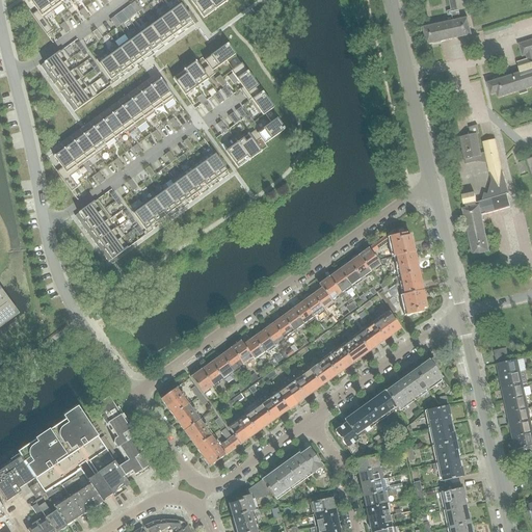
[(30,0),(38,10),(32,15),(47,35),(53,30),(43,16),(51,8),(45,0),(30,0)]
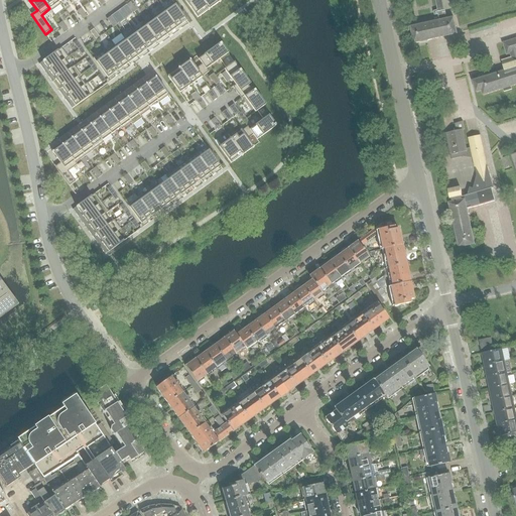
[(43,0),(49,8),(59,2),(57,0),(43,0)]
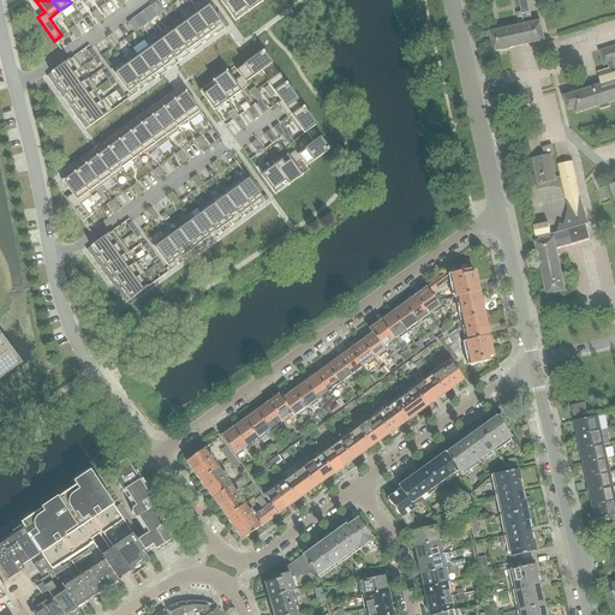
[(240,0),(222,0),(221,1),(236,21),(248,11),(249,12),(240,0)]
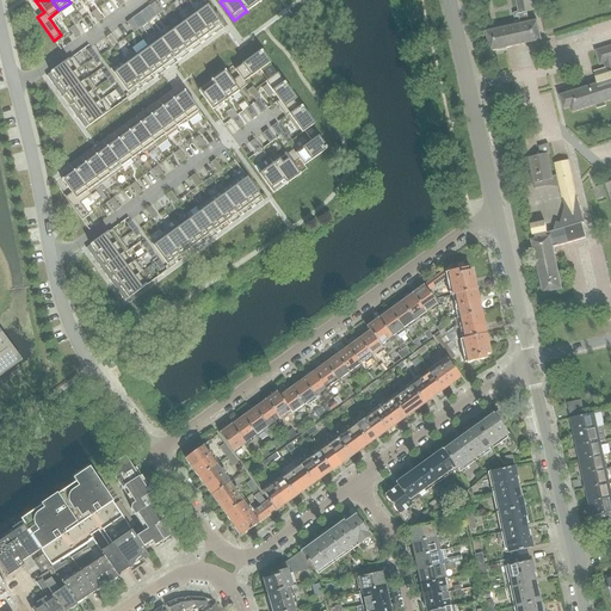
[(239,0),(247,12),(247,11),(259,1),(258,0),(239,0)]
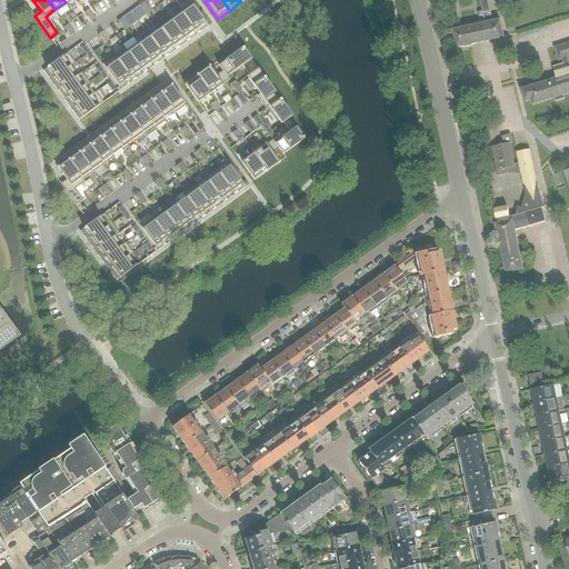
[(478,0),(481,11),(477,12),(478,17),(482,16),(483,23),(452,30),(457,48),(503,38),(499,19),(491,21),(486,0),(478,0)]
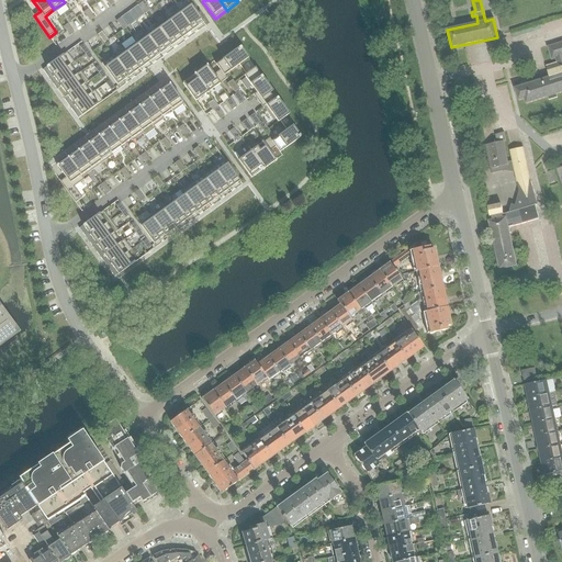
[(191,4),(180,13),(192,30),(197,26),(203,22),(191,4)]
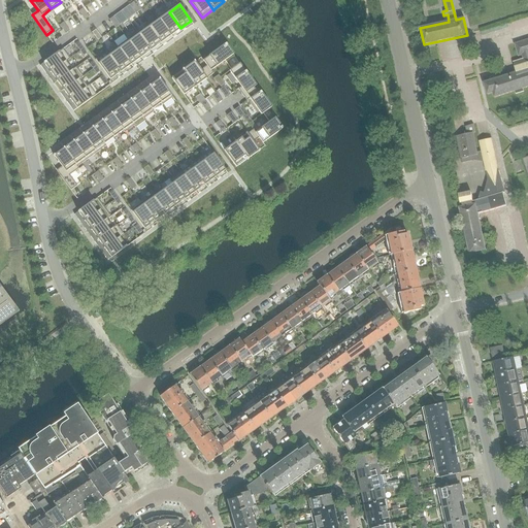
[(169,12),(159,20),(170,35),(174,32),(174,33),(180,28),(169,12)]
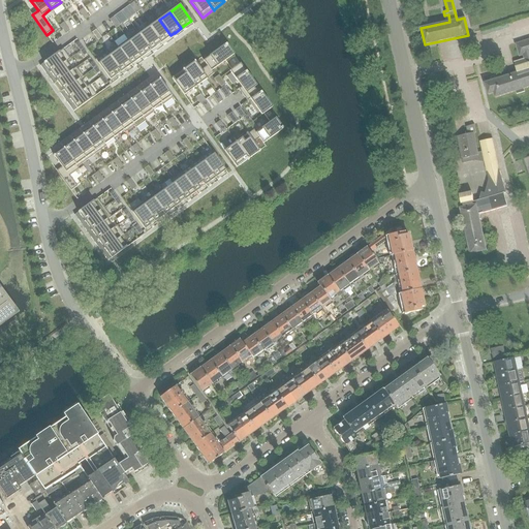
[(159,20),(149,27),(160,42),(164,39),(165,40),(170,35),(159,20)]
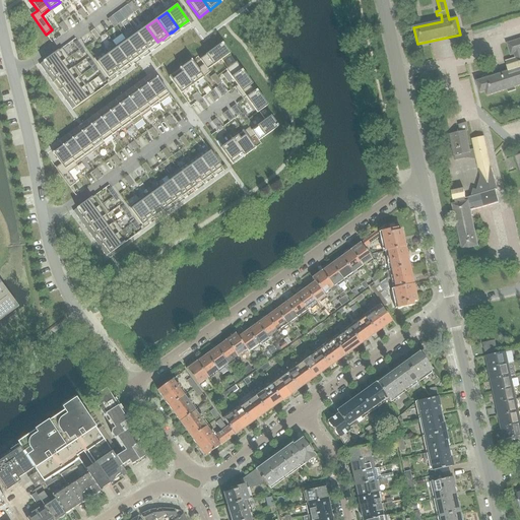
[(146,26),(137,34),(148,49),(151,46),(152,47),(158,42),(157,42),(146,26)]
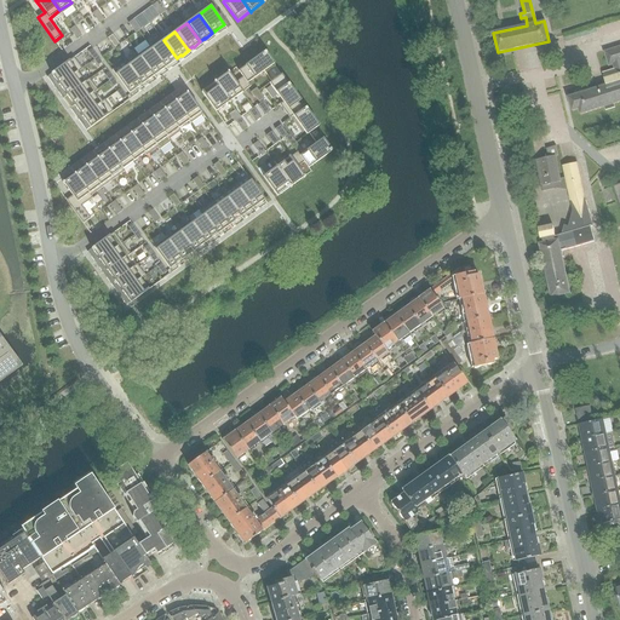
[(164,40),(151,49),(165,67),(170,63),(170,64),(177,58),(164,40)]
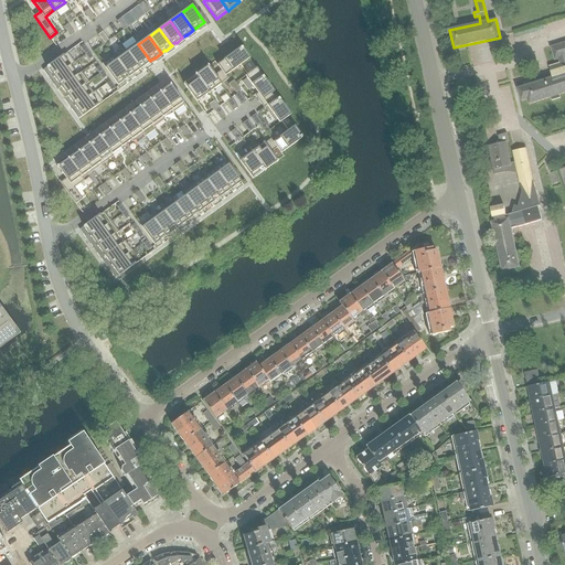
[(564,43),(551,48),(555,61),(558,60),(560,64),(551,66),(554,77),(519,87),(522,99),(528,98),(530,103),(551,97),(552,100),(561,98),(560,95),(564,93),(564,43)]
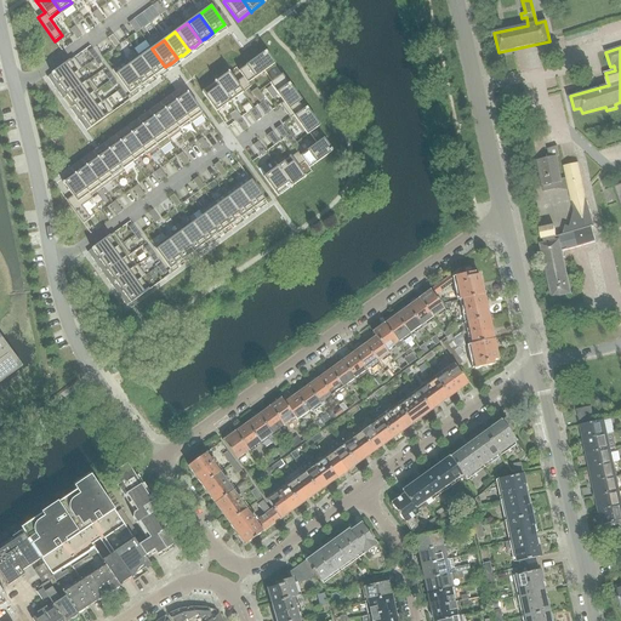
[(152,49),(140,57),(153,75),(158,72),(158,73),(165,67),(152,49)]
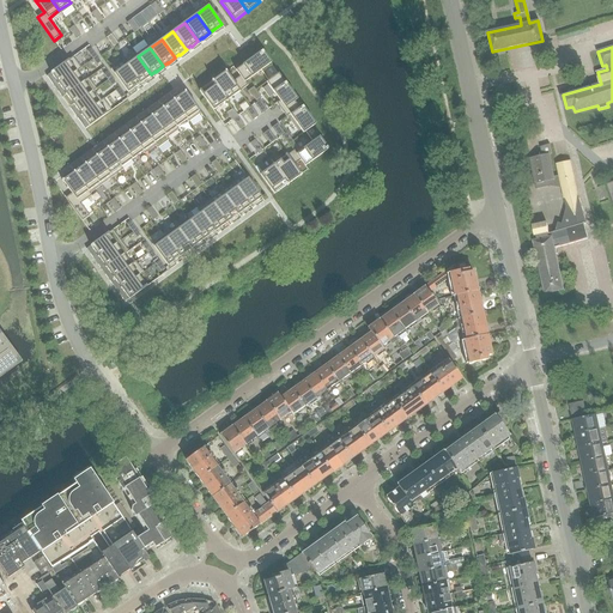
[(240,91),(247,85),(244,82),(261,70),(271,62),(262,50),(236,70),(241,76),(232,82),(240,91)]
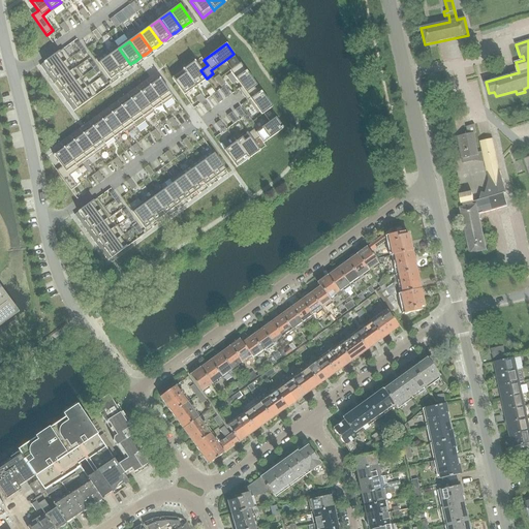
[(119,49),(109,56),(120,71),(124,68),(125,69),(131,65),(130,64),(119,49)]
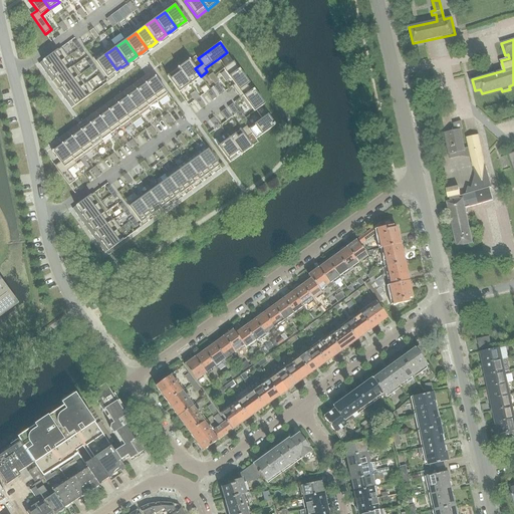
[(42,61),(39,63),(42,67),(45,65),(48,70),(64,59),(57,50),(48,57),(42,61)]
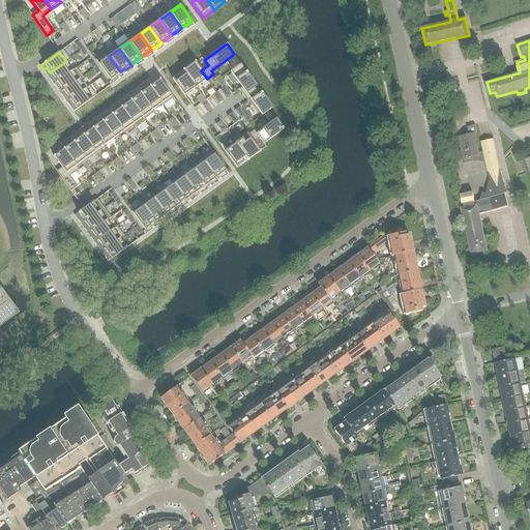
[(109,56),(98,63),(113,83),(118,79),(116,76),(121,72),(120,71),(109,56)]
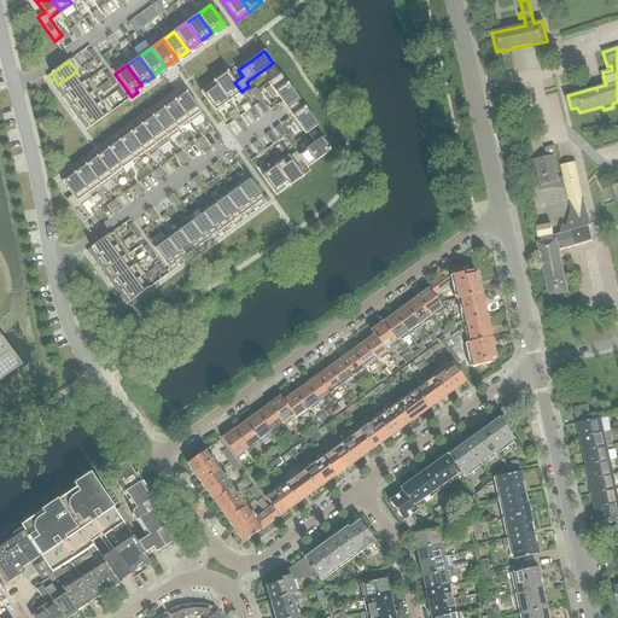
[(58,85),(54,87),(59,92),(62,89),(66,95),(85,82),(77,71),(58,85)]
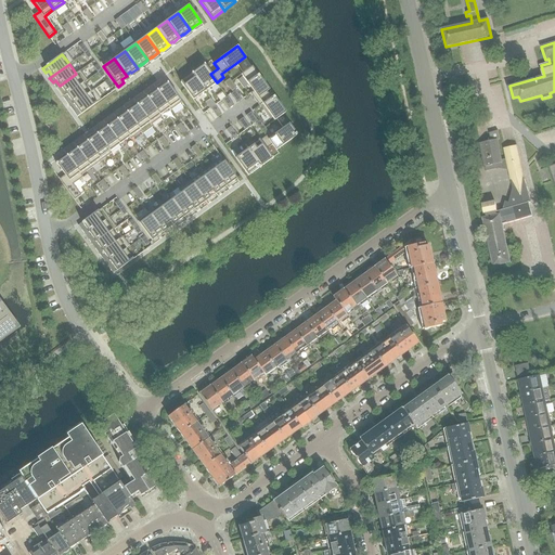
[(217,82),(210,74),(204,65),(193,73),(192,72),(192,73),(205,91),(217,82)]
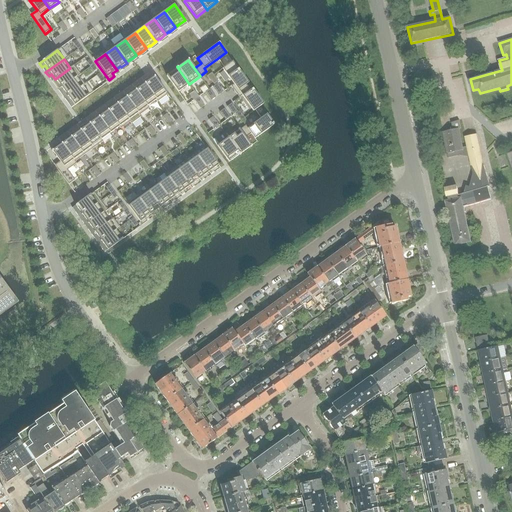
[(235,91),(248,82),(232,61),(222,68),(234,84),(231,86),(235,91)]
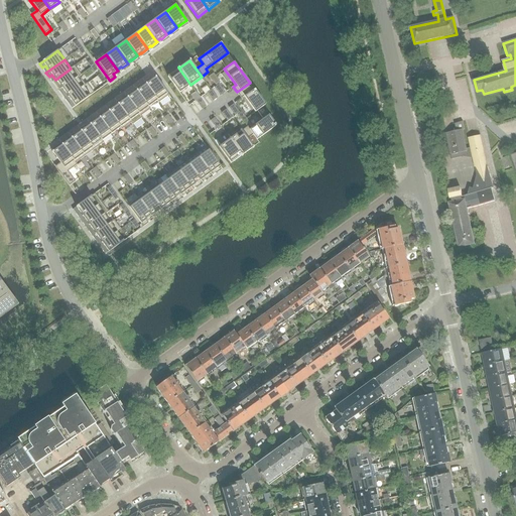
[(190,85),(178,68),(177,68),(178,69),(167,76),(179,93),(190,85)]
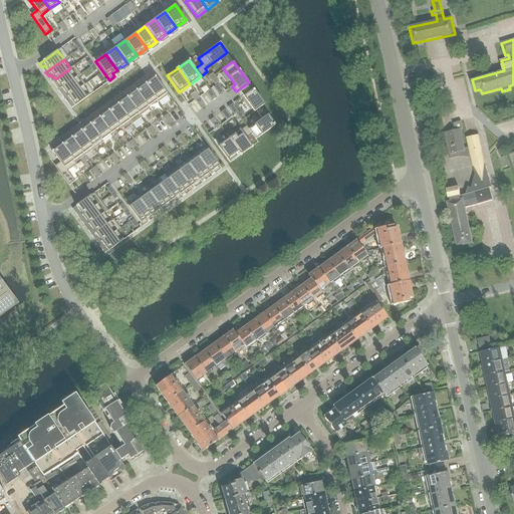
[(55,79),(52,81),(55,85),(58,83),(61,88),(76,76),(70,68),(55,79)]
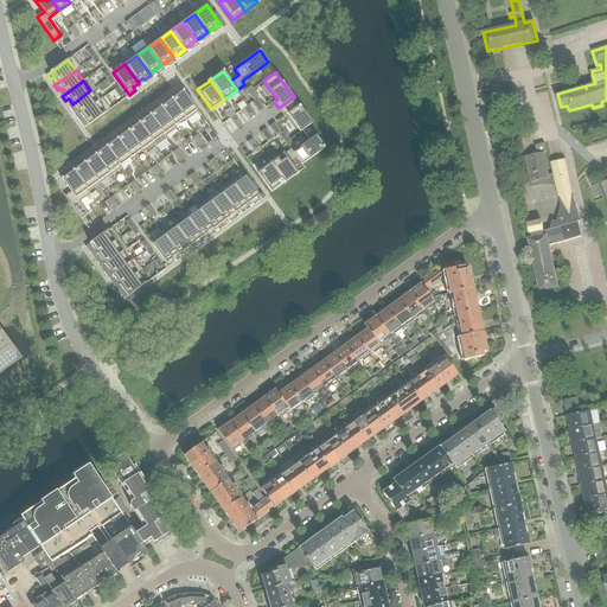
[(72,104),(69,107),(72,112),(76,109),(80,114),(98,101),(90,90),(72,104)]
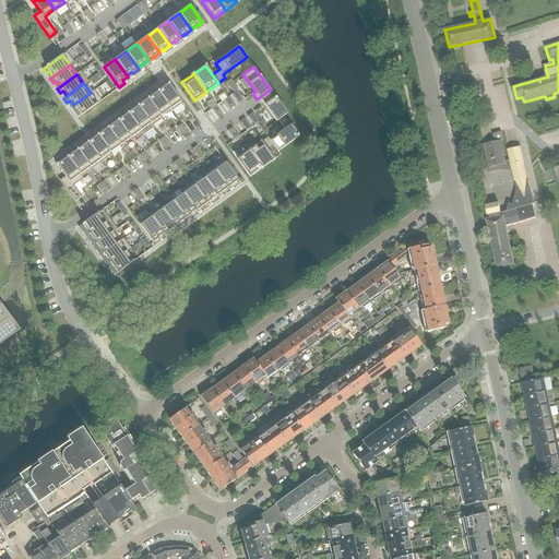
[(159,92),(170,108),(181,100),(169,83),(162,88),(163,90),(159,92)]
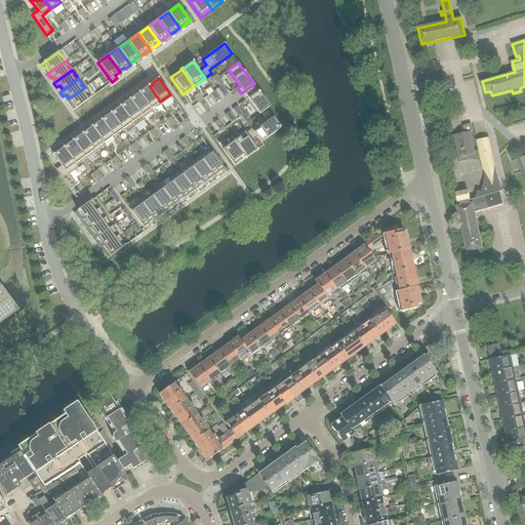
[(270,106),(254,84),(241,93),(245,99),(248,97),(259,114),(270,106)]
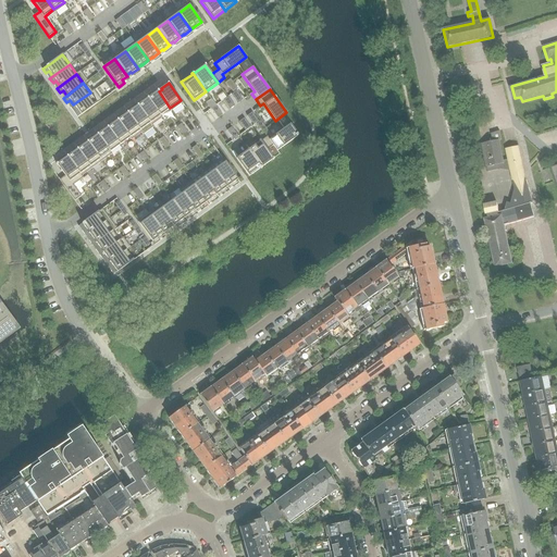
[(170,108),(159,91),(158,90),(151,95),(152,96),(148,99),(160,115),(170,108)]
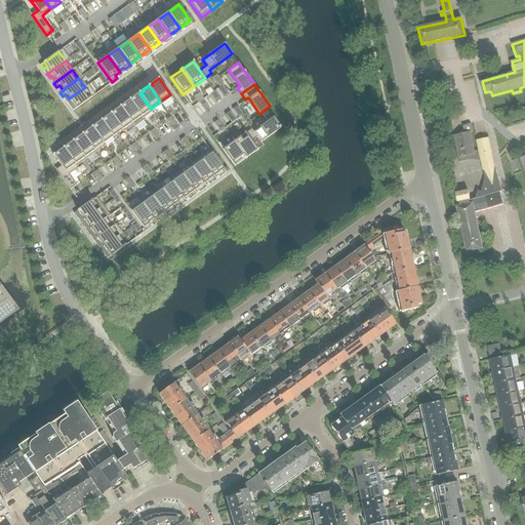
[(69,98),(66,101),(70,106),(72,104),(76,108),(91,96),(85,87),(69,98)]
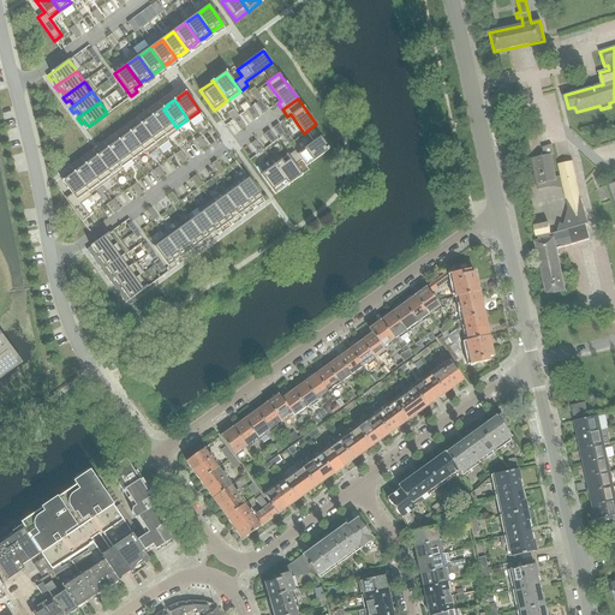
[(166,135),(177,127),(163,109),(163,108),(156,113),(157,114),(153,118),(166,135)]
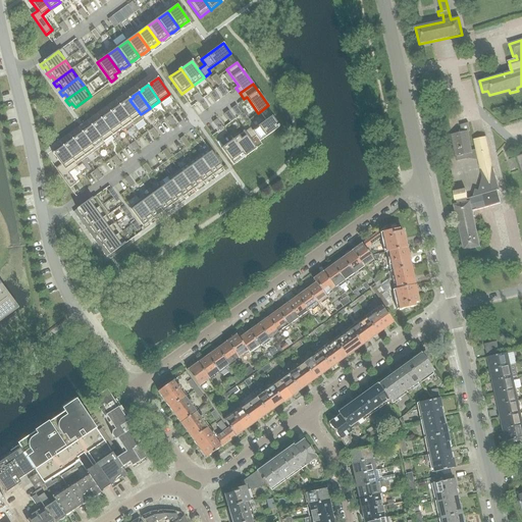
[(132,121),(141,114),(129,100),(128,99),(123,103),(124,104),(120,106),(132,121)]
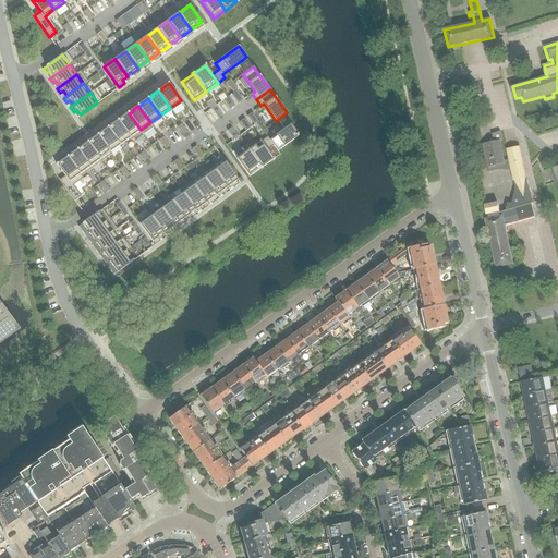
[(130,137),(141,130),(129,113),(128,112),(122,117),(122,118),(119,121),(130,137)]
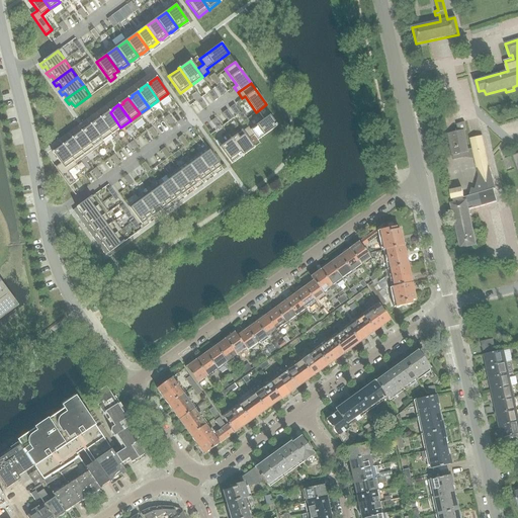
[(101,119),(111,135),(120,127),(110,112),(109,111),(103,115),(104,116),(101,119)]
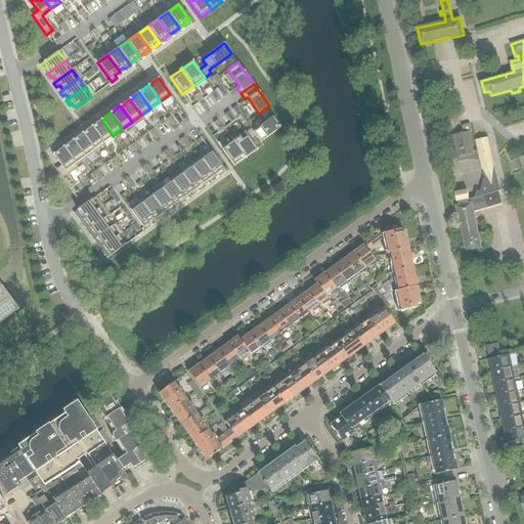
[(252,128),(245,133),(250,140),(257,135),(261,141),(284,125),(275,115),(267,121),(254,131),(252,128)]
